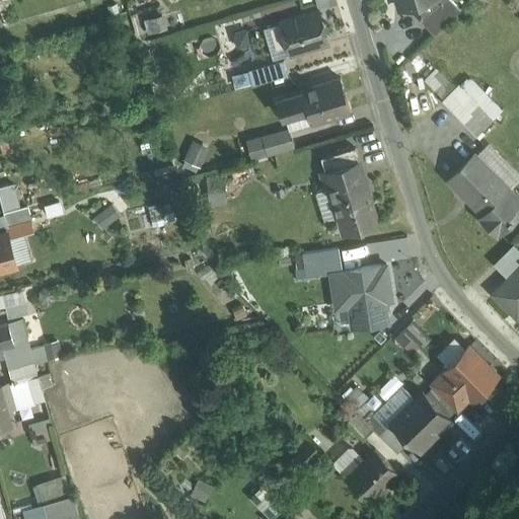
[(397,0),(400,9),(430,0),(397,0)]
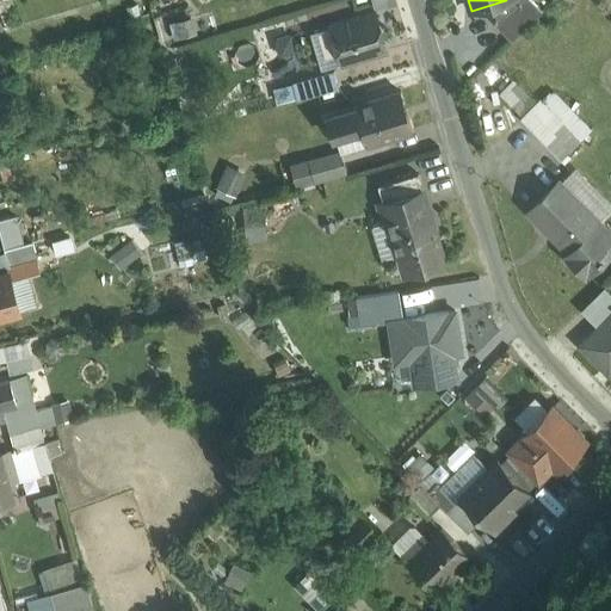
[(376,12),(329,26),(340,62),(387,49),(376,12)]
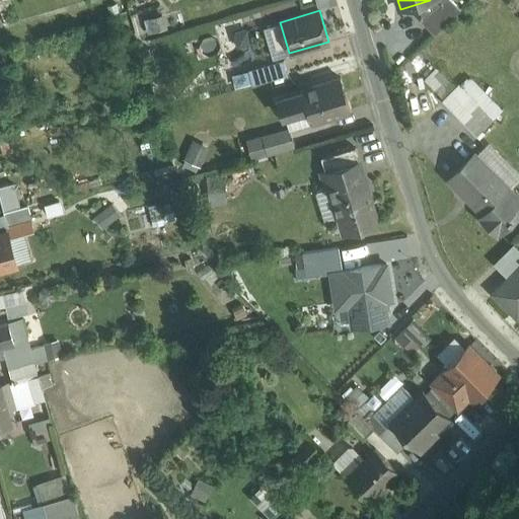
[(146,18),(149,29),(168,24),(164,12),(146,18)]
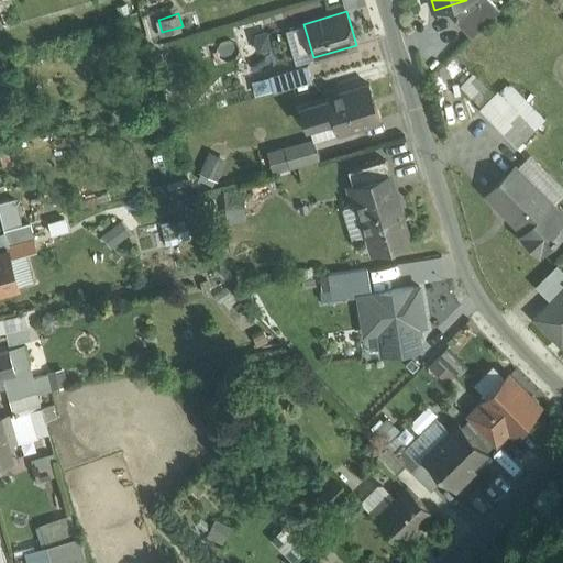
[(307,64),(269,76),(274,91),(311,79),(307,64)]
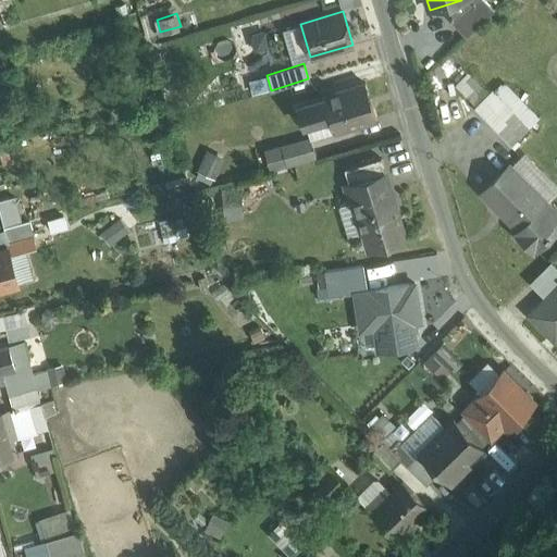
[(470,70),(457,83),(475,102),(489,90),(470,70)]
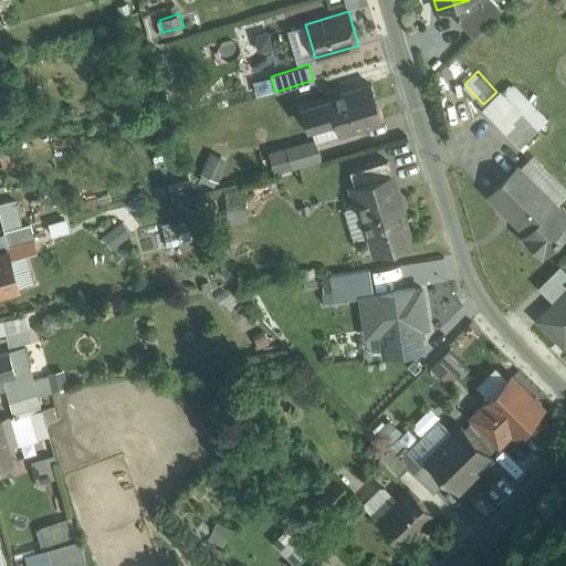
[(370,83),(328,96),(329,100),(304,107),(310,126),(335,119),(339,133),(381,119),(370,83)]
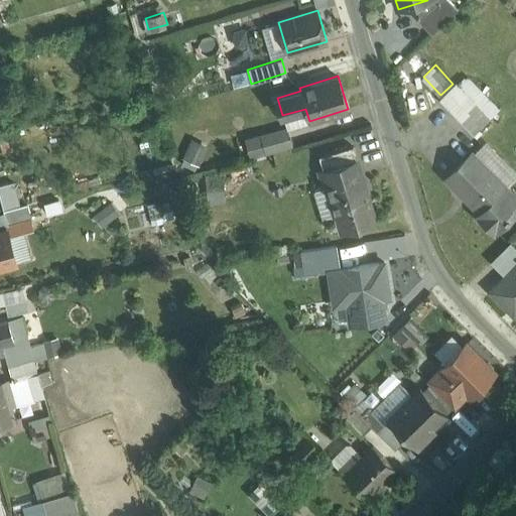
[(490,118),(457,85),(439,101),(473,134),(490,118)]
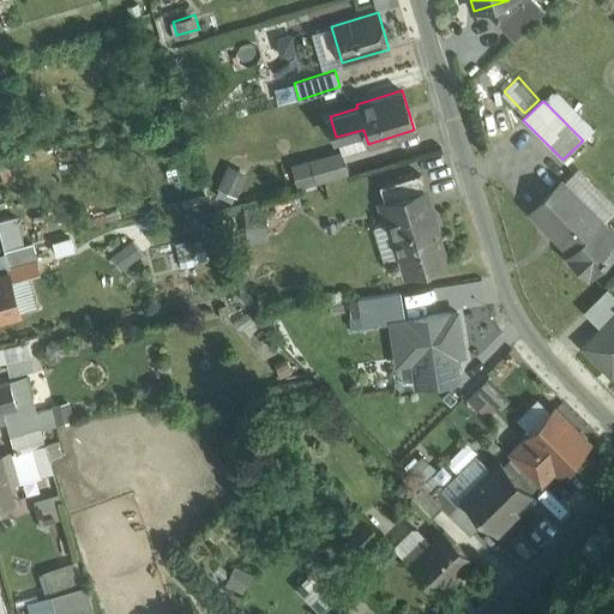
[(342,151),(309,161),(317,182),(348,173),(342,151)]
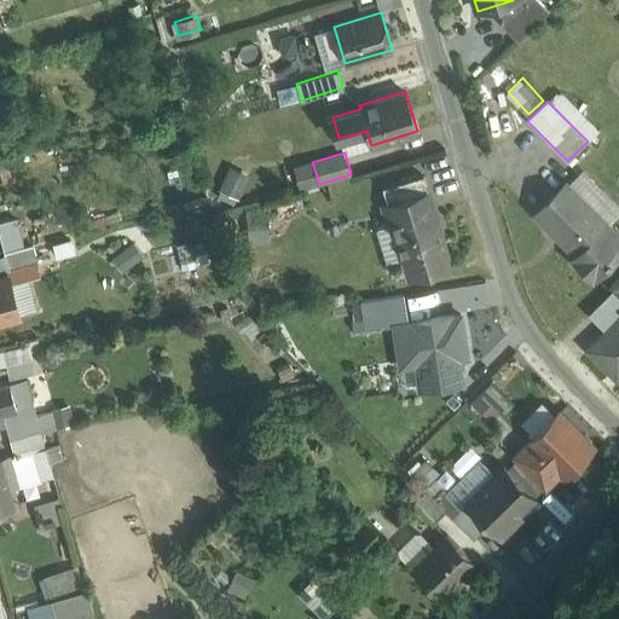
[(219,185),(238,195),(249,173),(231,163),(219,185)]
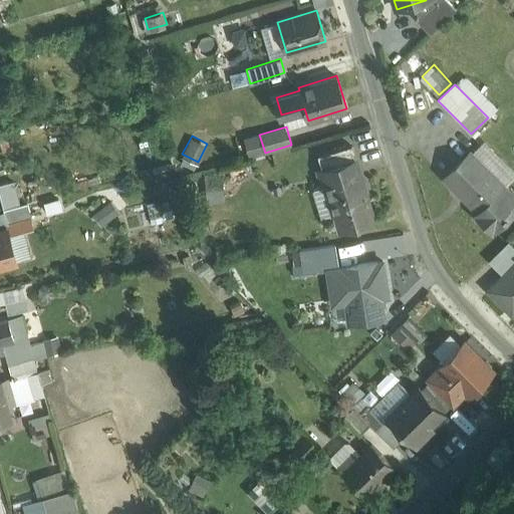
[(351,145),(317,156),(321,170),(355,160),(351,145)]
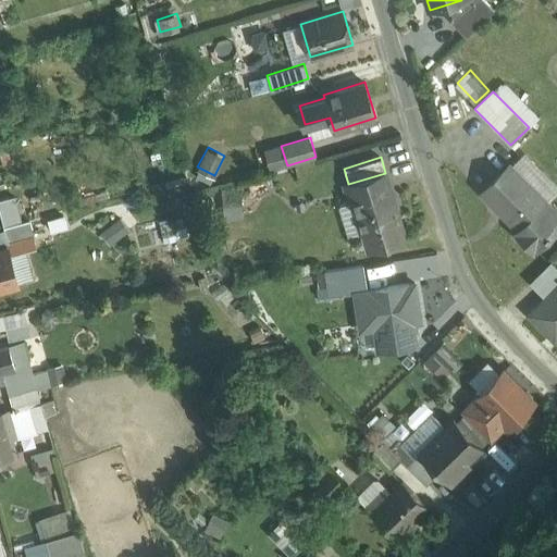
[(545,203),(508,166),(483,190),(519,227),(520,229),(545,203)]
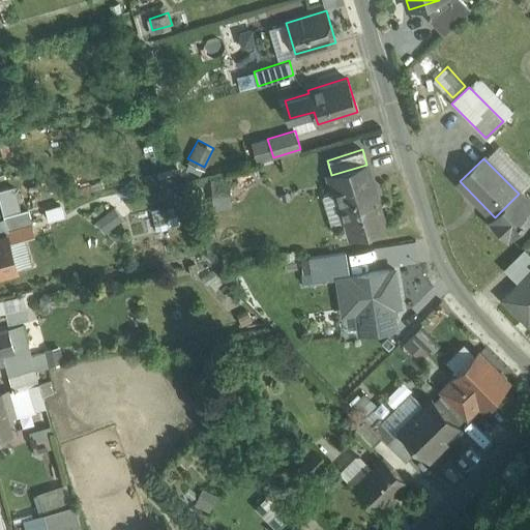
[(366,165),(331,175),(336,189),(333,190),(343,222),(346,222),(350,237),(385,227),(366,165)]
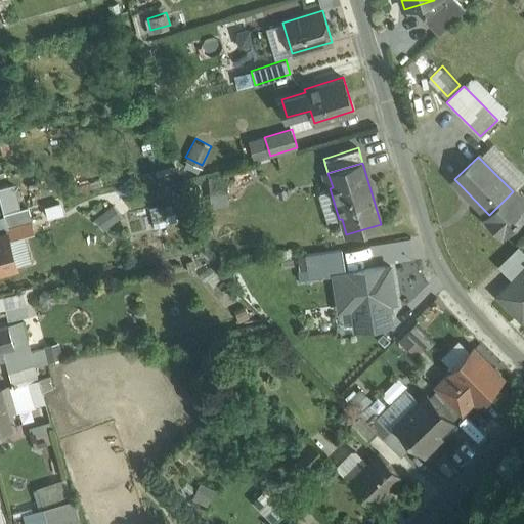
[(13,185),(0,188),(0,200),(3,214),(20,209),(13,185)]
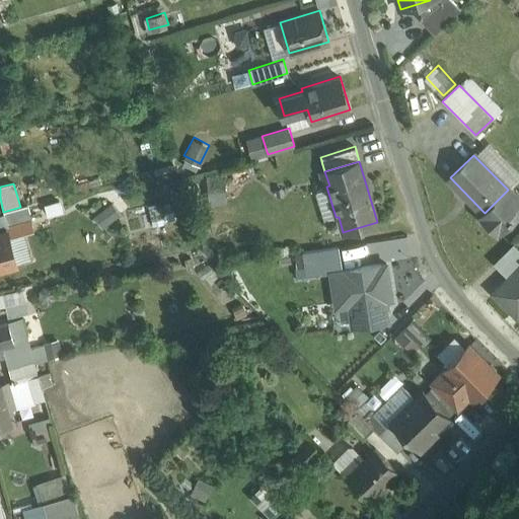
[(508,190),(485,213),(484,212),(480,215),(498,232),(518,211),(518,201),(508,190)]
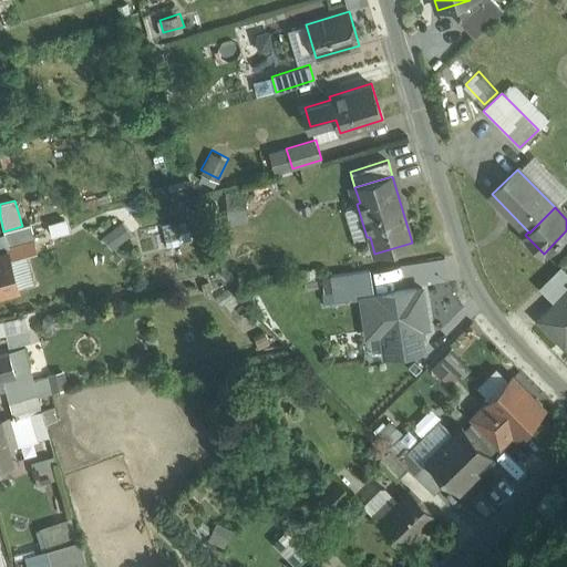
[(123,220),(105,234),(114,245),(132,232),(123,220)]
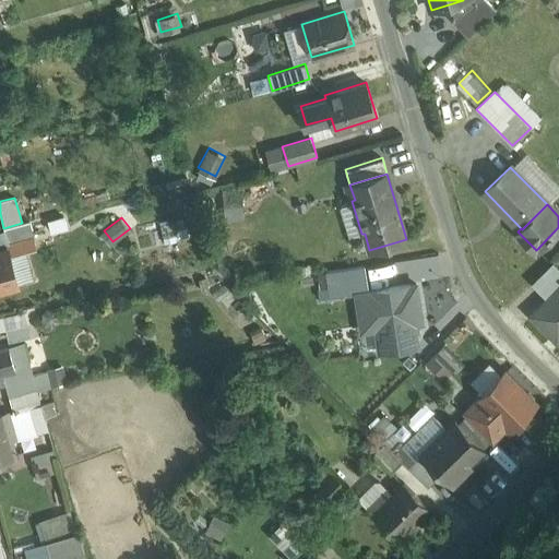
[(22,223),(3,228),(9,244),(35,237),(31,221),(22,223)]
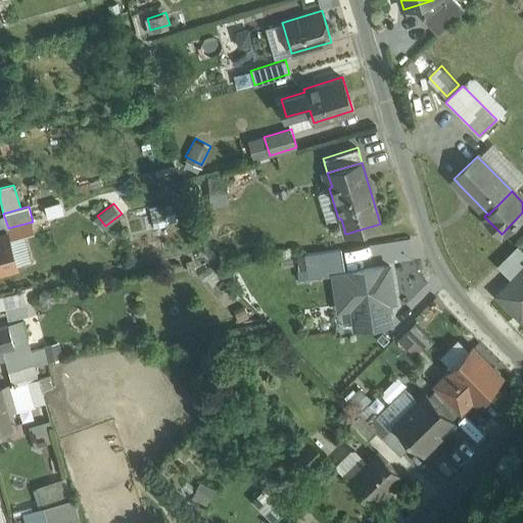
[(149,209),(151,225),(175,222),(172,206),(149,209)]
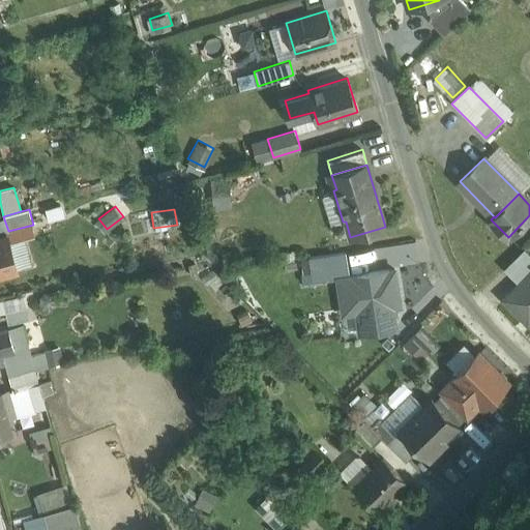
[(0,275),(1,277),(3,276),(4,274),(18,271),(7,235),(0,237),(0,275)]
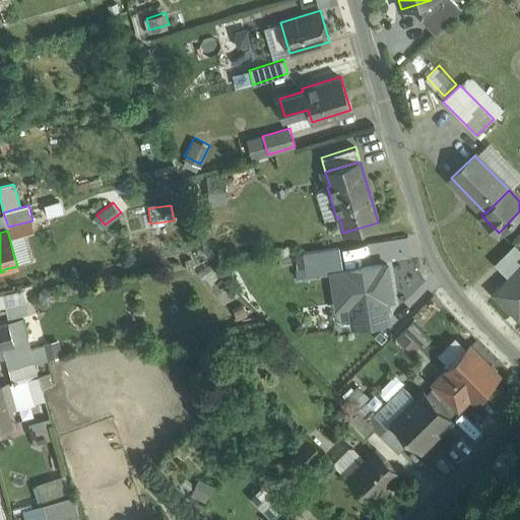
[(519,249),(514,244),(508,249),(519,260),(519,249)]
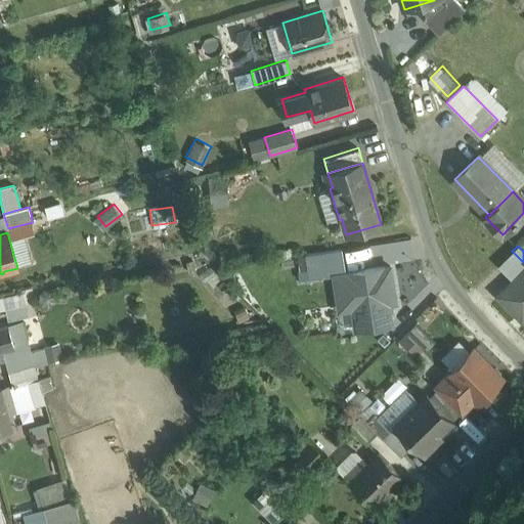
[(390,266),(334,274),(338,303),(351,301),(355,330),(391,323),(387,296),(394,295),(390,266)]
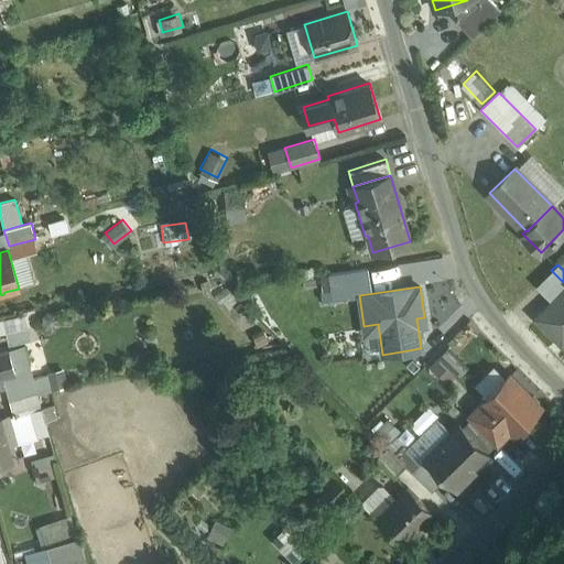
[(563,292),(538,317),(561,342),(563,338),(563,292)]
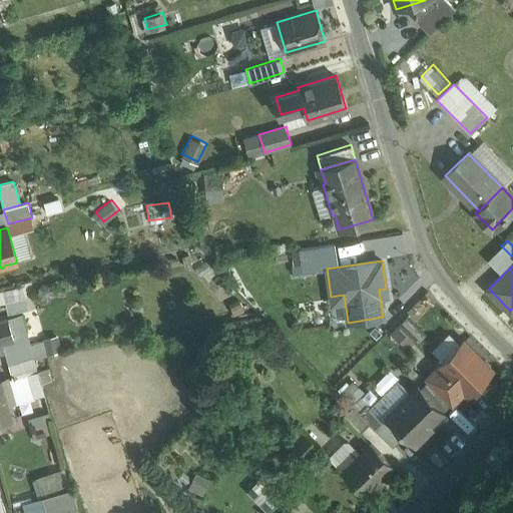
[(7,311),(27,310),(26,288),(0,289),(0,303),(6,303),(7,311)]
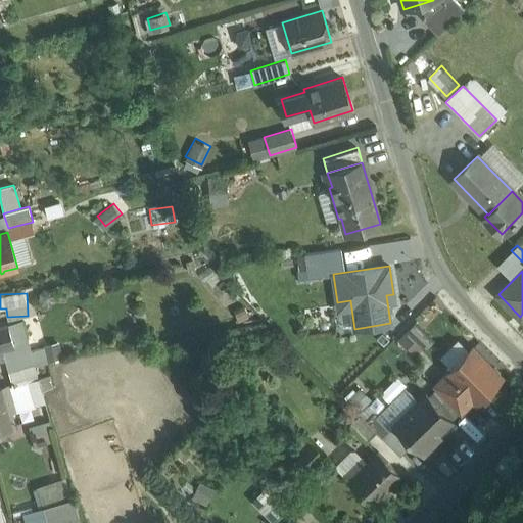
[(22,320),(8,324),(14,346),(2,349),(5,359),(31,351),(27,339),(28,339),(22,320)]
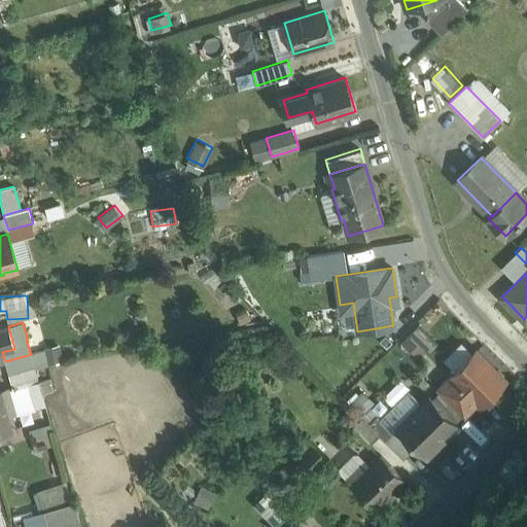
[(0,352),(2,352),(14,349),(8,326),(0,327),(0,352)]
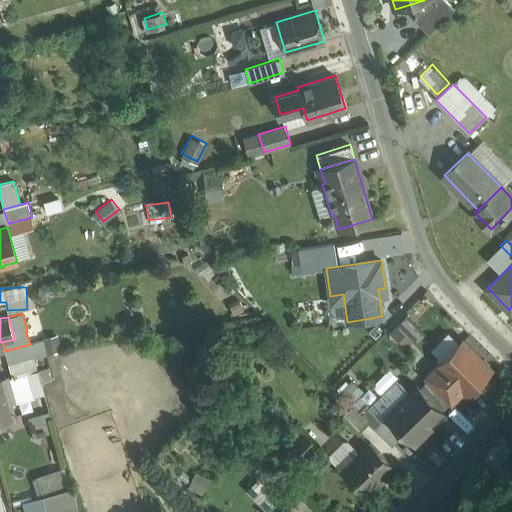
[(430,349),(440,360),(462,340),(451,329),(430,349)]
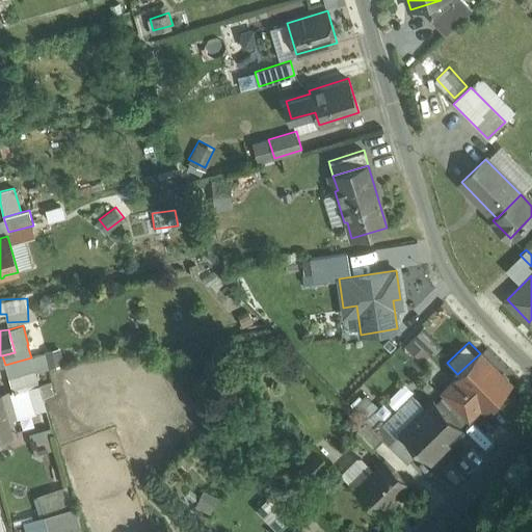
[(479,354),(455,377),(482,404),(485,407),(508,383),(479,354)]
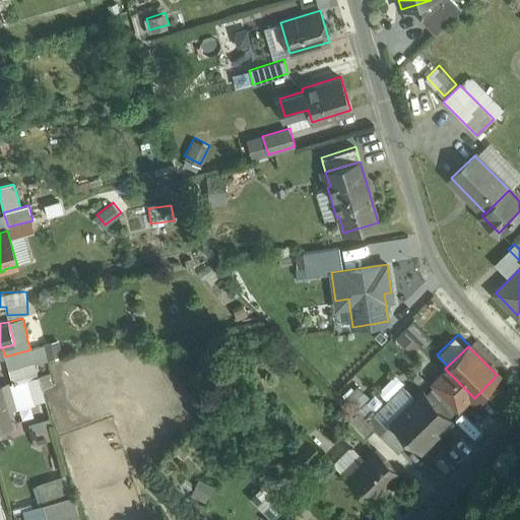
[(30,349),(5,356),(8,369),(35,364),(30,349)]
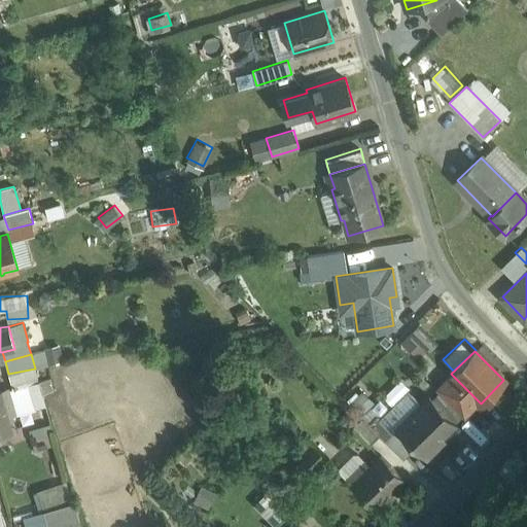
[(478,400),(451,374),(438,387),(464,414),(478,400)]
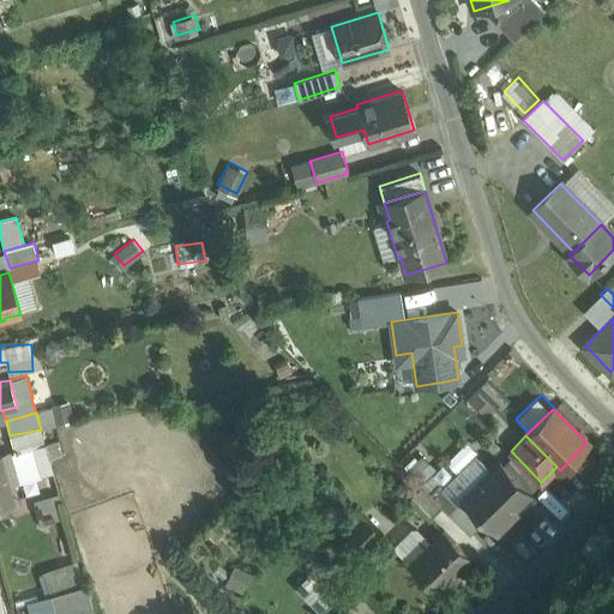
[(10,453),(0,455),(0,505),(18,500),(13,483),(18,482),(10,453)]
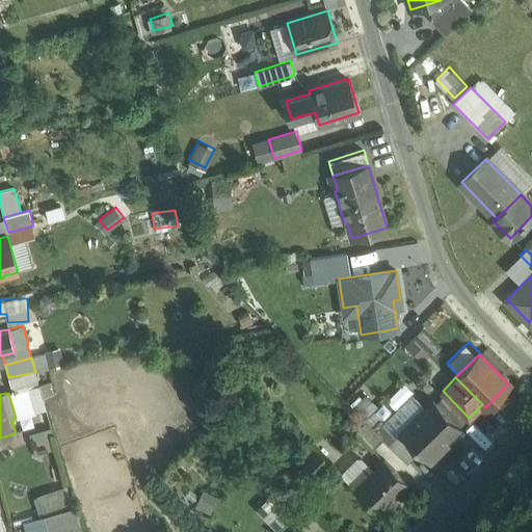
[(459,426),(433,399),(400,432),(429,461),(443,448),(440,445),(459,426)]
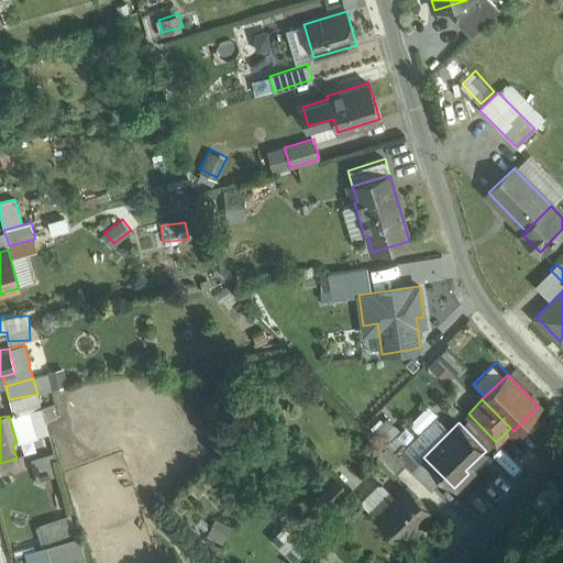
[(420,461),(403,442),(393,452),(405,464),(411,471),(420,461)]
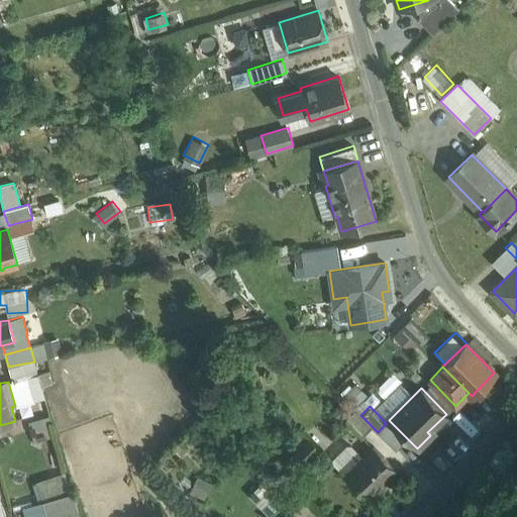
[(355,410),(345,420),(363,436),(372,426),(360,415),(355,410)]
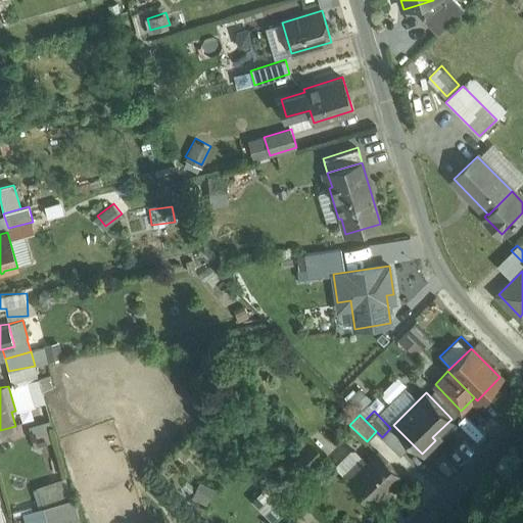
[(302,433),(282,453),(304,475),(324,456),(302,433)]
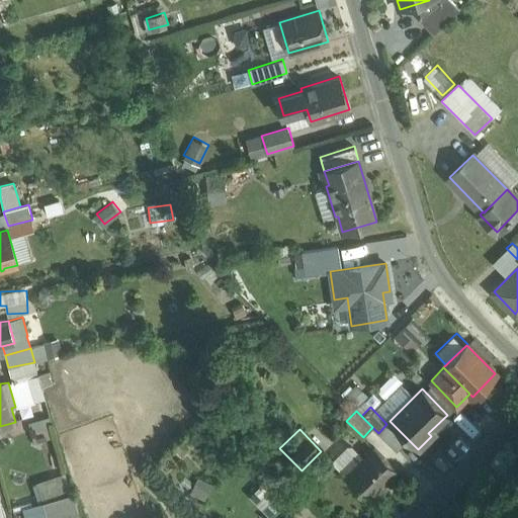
[(374,447),(363,457),(359,452),(341,470),(368,499),(398,470),(374,447)]
